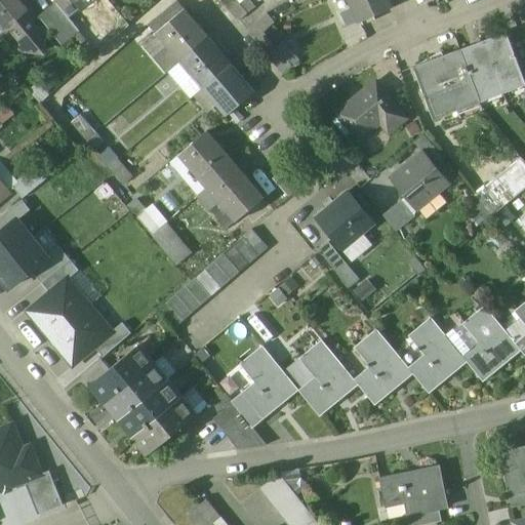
[(30,13),(18,0),(0,0),(0,25),(6,33),(26,17),(30,13)]
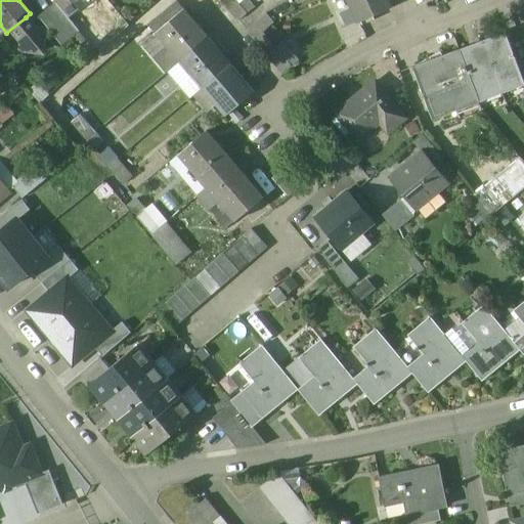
[(73,3),(70,0),(53,0),(55,3),(62,11),(73,3)]
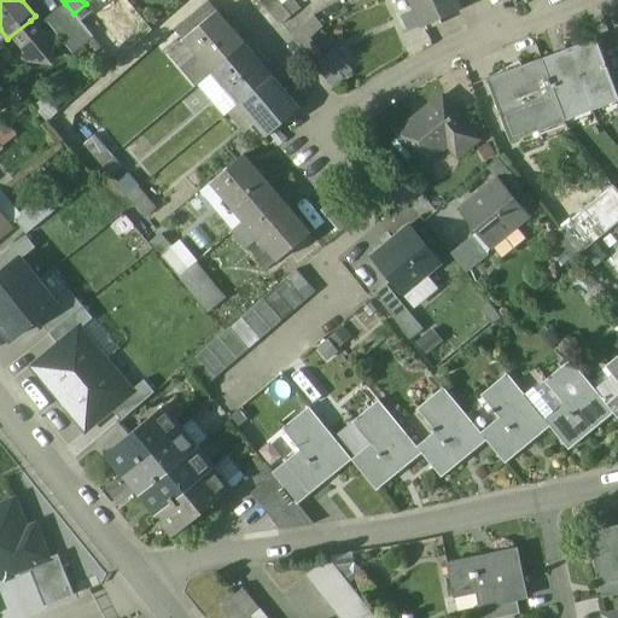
[(209,0),(187,19),(196,29),(215,13),(217,11),(209,0)]
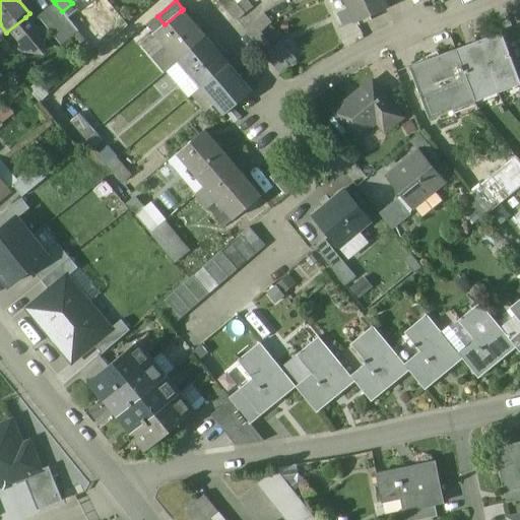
[(237,5),(233,0),(216,0),(228,12),(237,5)]
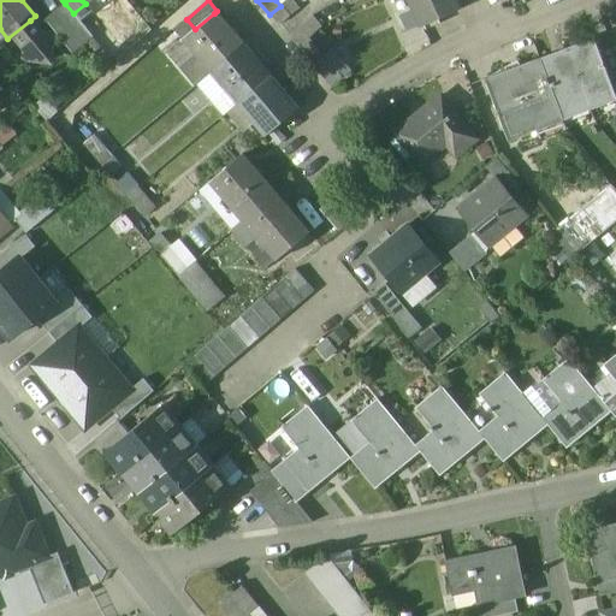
[(288,0),(280,6),(270,15),(279,25),(298,9),(291,0),(288,0)]
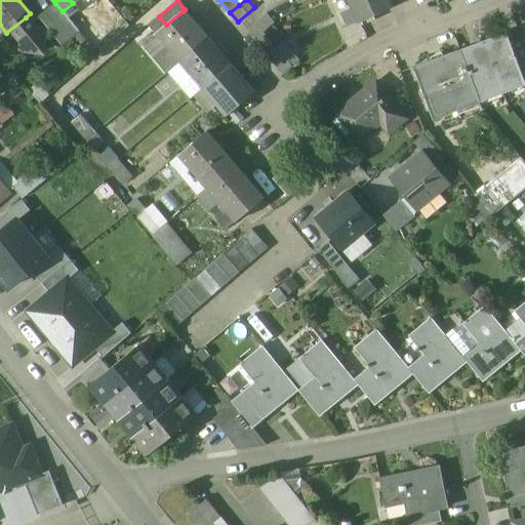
[(386,0),(348,0),(352,8),(358,22),(357,22),(357,24),(392,7),(391,6),(389,6),(386,0)]
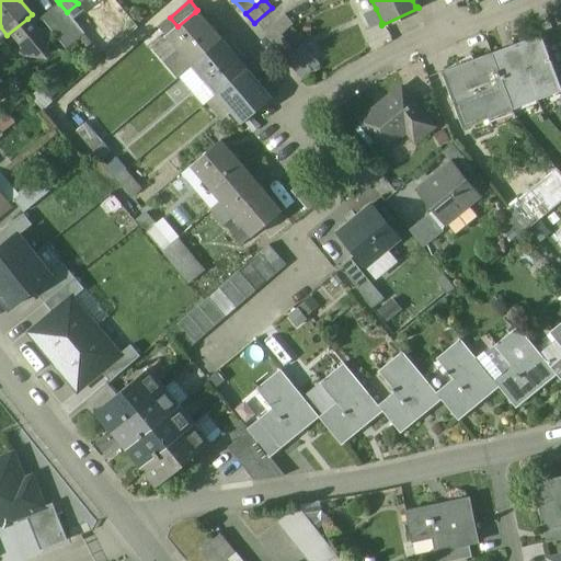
[(67,12),(59,3),(42,18),(67,49),(84,34),(67,12)]
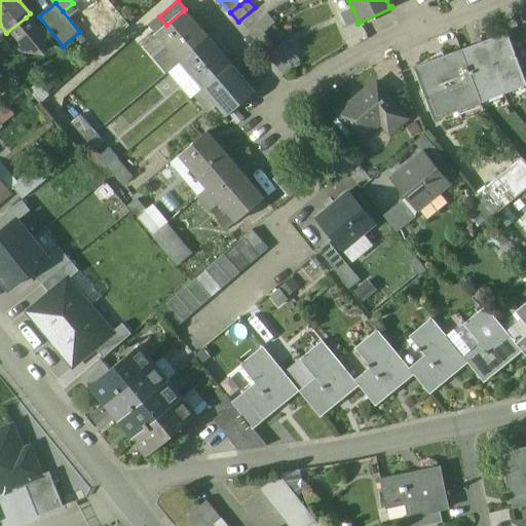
[(352,8),(343,13),(348,26),(358,22),(359,22),(352,8)]
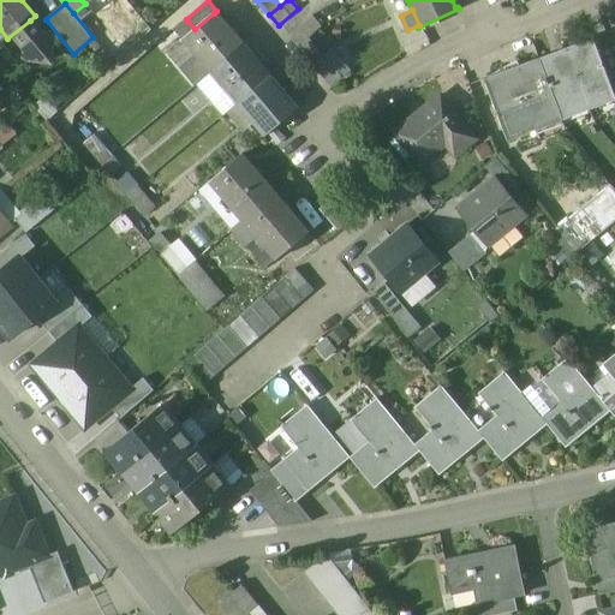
[(242,46),(214,13),(195,29),(184,40),(212,72),(242,46)]
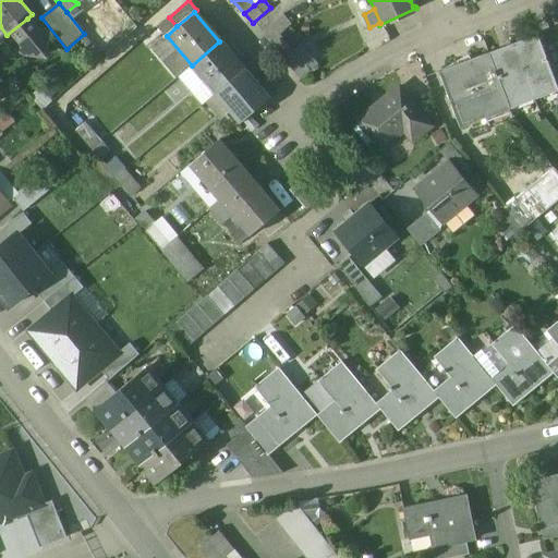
[(38,32),(27,19),(12,31),(23,44),(22,53),(46,56),(47,33),(38,32)]
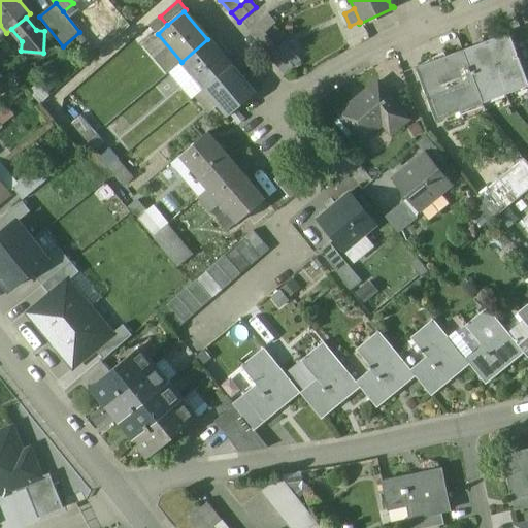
[(257,24),(248,32),(255,40),(265,32),(257,24)]
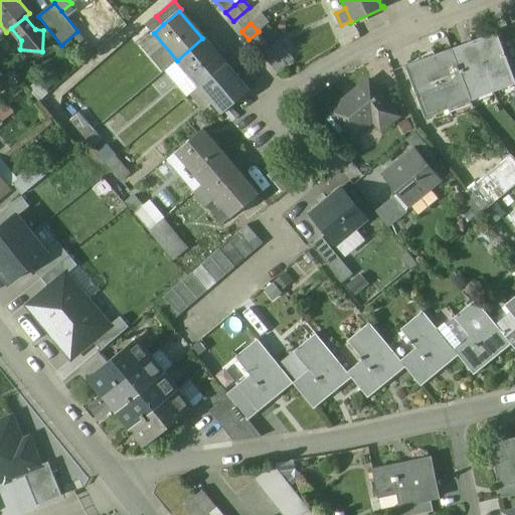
[(273,48),(259,31),(248,39),(264,56),(273,48)]
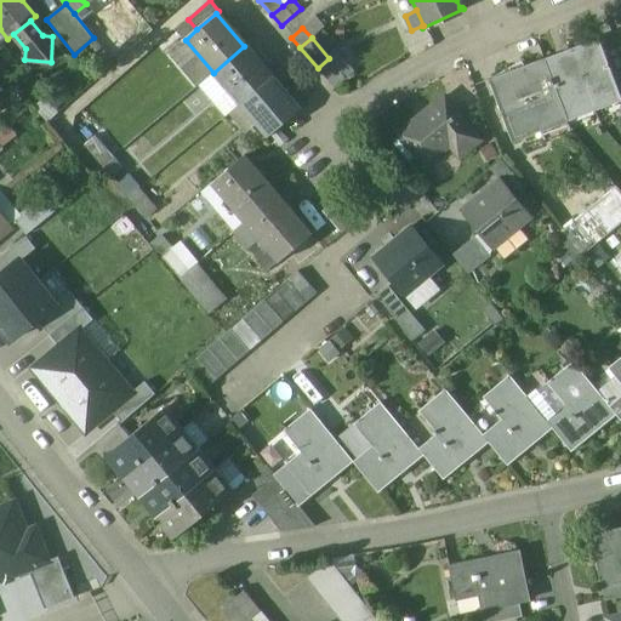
[(597,39),(569,49),(591,103),(617,92),(597,39)]
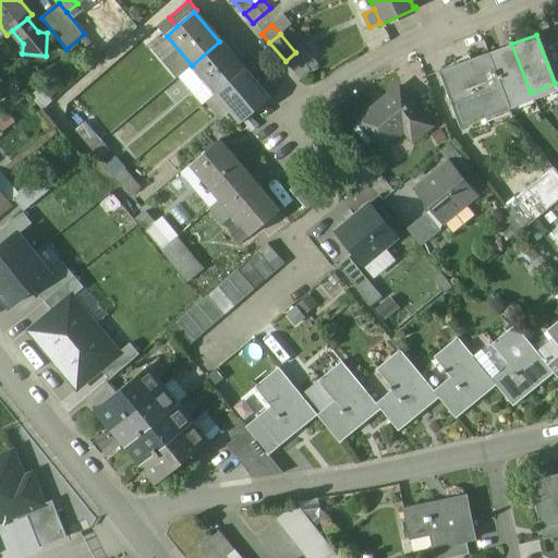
[(192,65),(167,36),(153,48),(178,77),(192,65)]
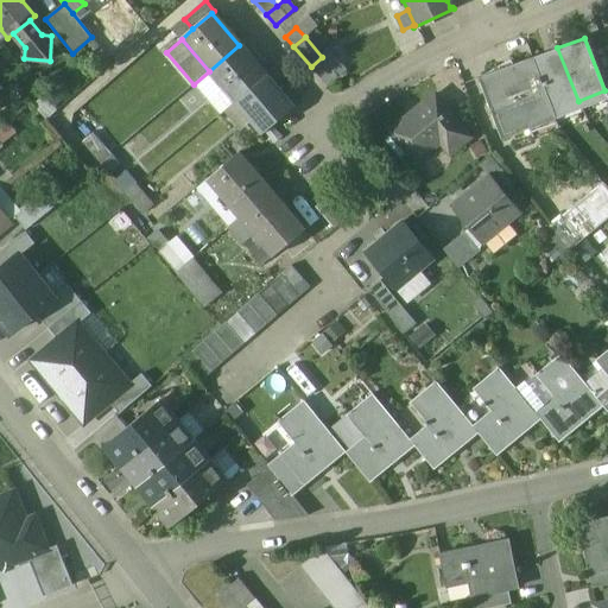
[(266,76),(239,45),(209,71),(235,102),(266,76)]
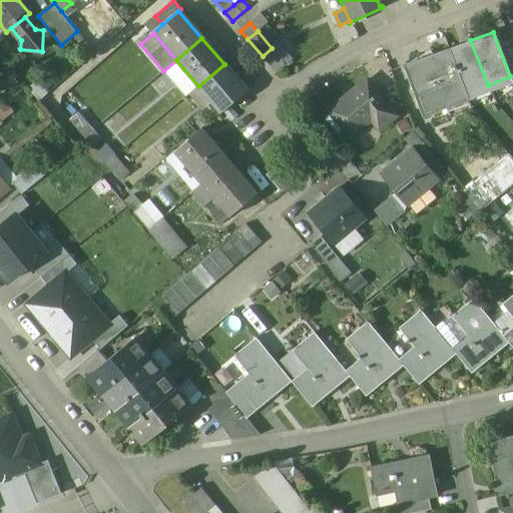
[(470,40),(449,49),(466,94),(488,85),(470,40)]
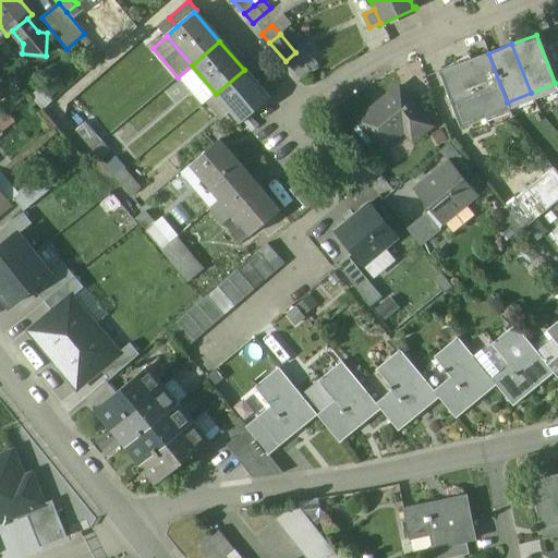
[(295,52),(286,61),(301,80),(318,64),(303,46),(295,52)]
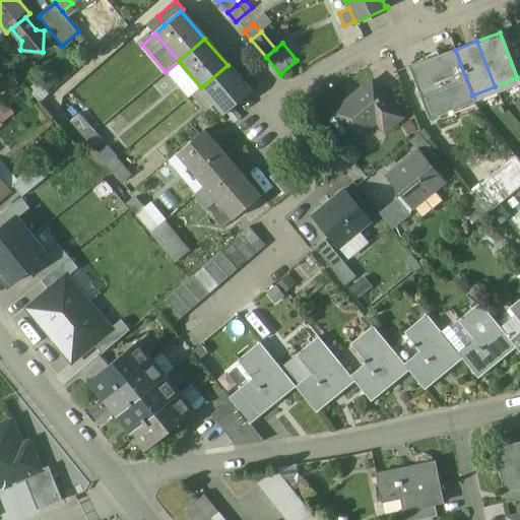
[(455,50),(409,68),(430,120),(475,103),(472,95),(455,50)]
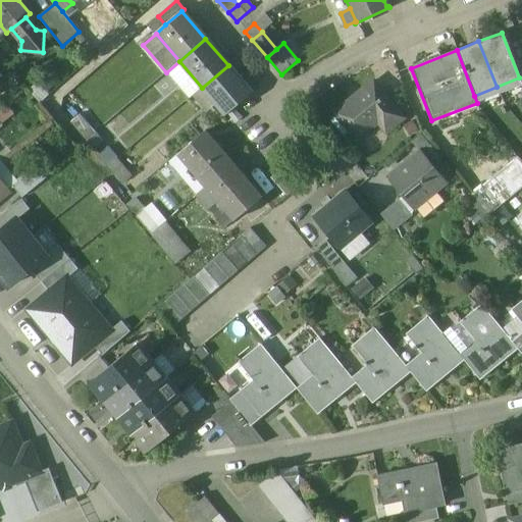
[(251,93),(228,65),(202,88),(205,92),(225,115),(251,93)]
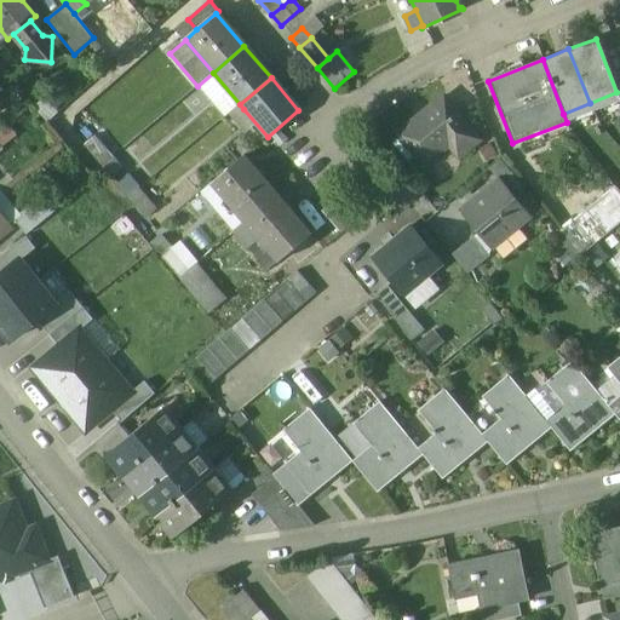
[(445,97),(399,135),(424,167),(449,145),(458,156),(480,141),(445,97)]
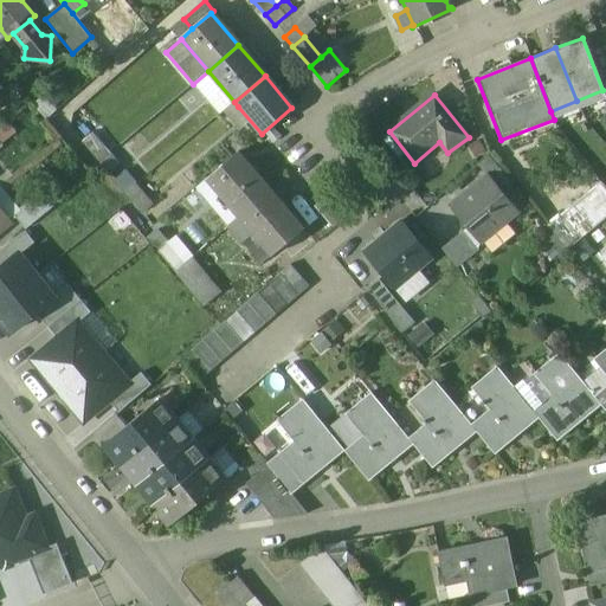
[(262,134),(238,107),(230,115),(253,142),(262,134)]
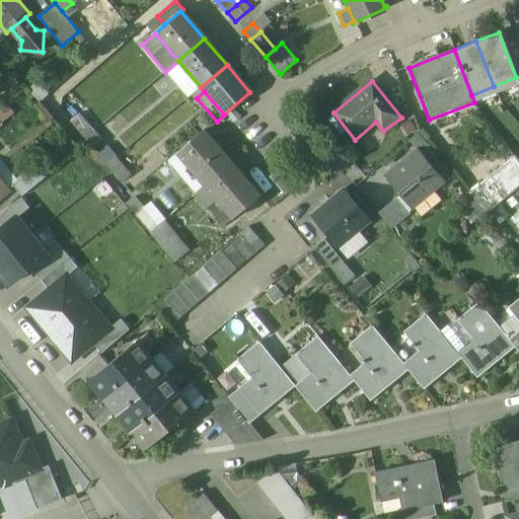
[(95,132),(80,115),(71,122),(86,140),(95,132)]
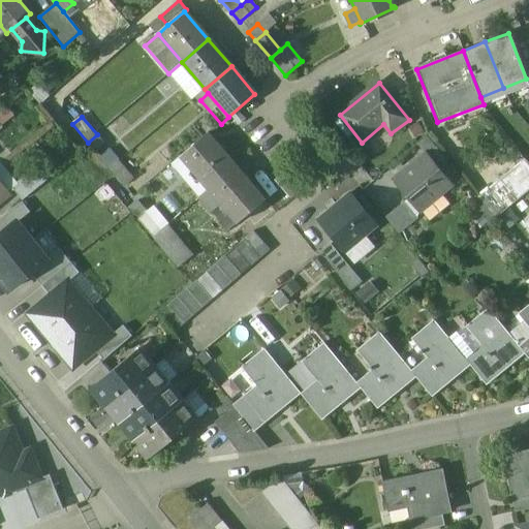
[(238,165),(209,132),(182,155),(210,189),(238,165)]
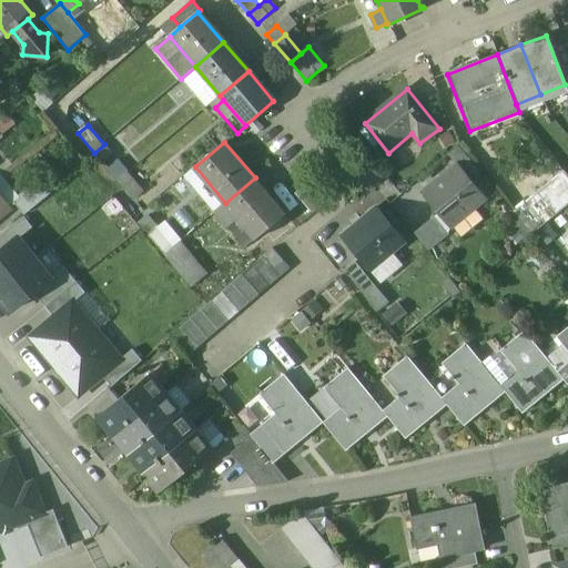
[(104,144),(94,153),(103,163),(113,154),(104,144)]
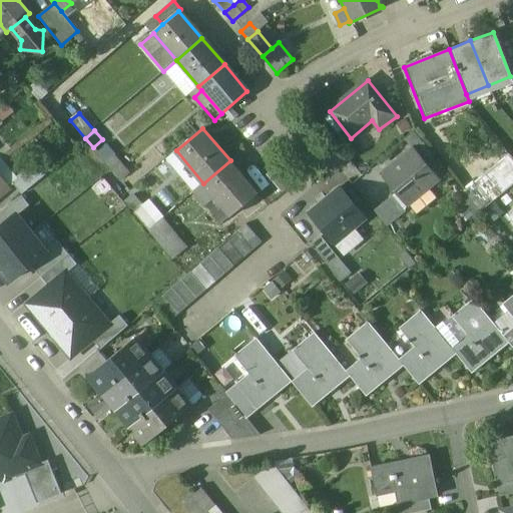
[(109,148),(100,155),(107,163),(116,156),(109,148)]
